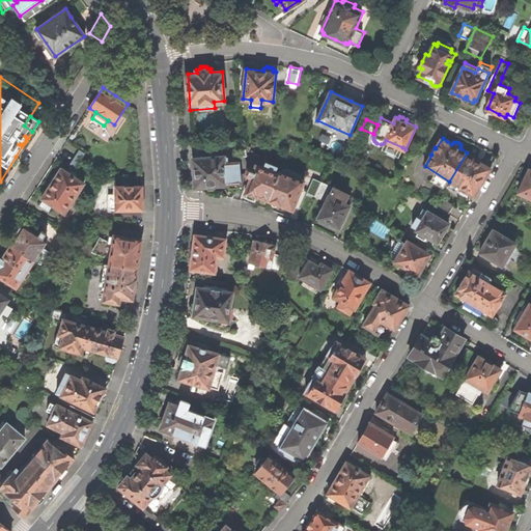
[(386,140),(384,143),(388,145),(387,149),(396,154),(398,149),(401,151),(402,147),(386,140)]
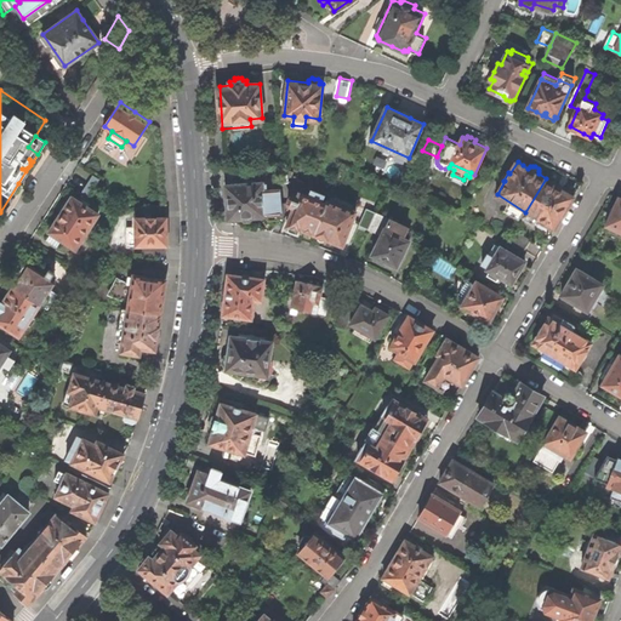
[(556,184),(546,178),(525,212),(523,216),(531,221),(534,216),(554,228),(563,215),(575,195),(564,191),(565,188),(565,184),(559,181),(557,182),(556,184)]
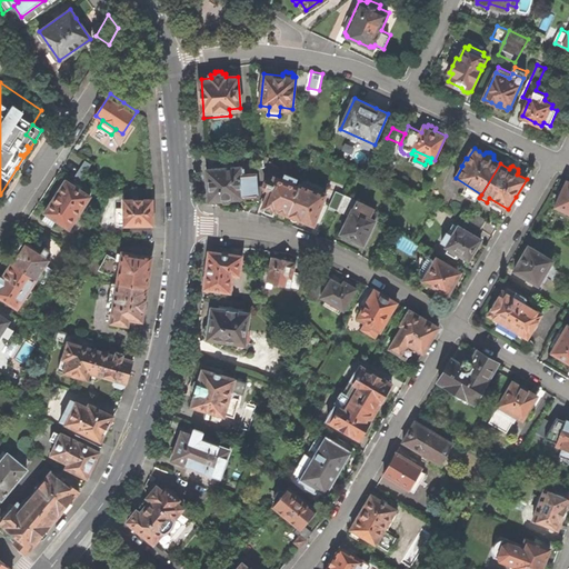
[(255,200),(255,198),(255,195),(258,192),(257,185),(257,172),(240,173),(240,166),(208,169),(209,185),(210,199),(221,199),(221,200),(223,201),(227,201),(229,200),(229,198),(242,197),(242,196),(246,196),(246,200),(255,200)]
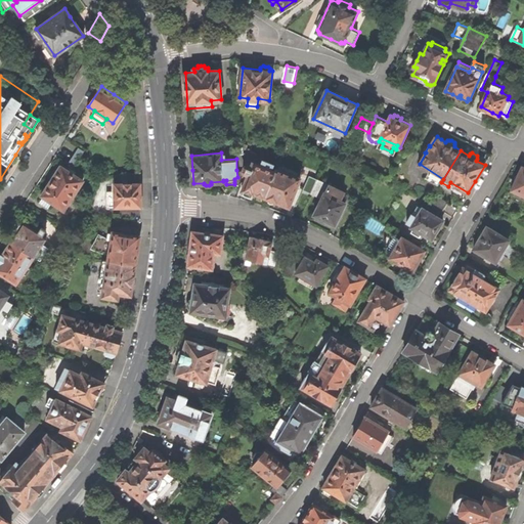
[(255,192),(265,197),(275,170),(271,168),(272,163),(263,160),(262,165),(253,162),(252,166),(248,164),(246,165),(244,167),(244,170),(236,170),(237,177),(234,179),(234,182),(244,185),(243,189),(244,190),(243,193),(246,195),(251,198),(252,193),(254,194),(255,192)]
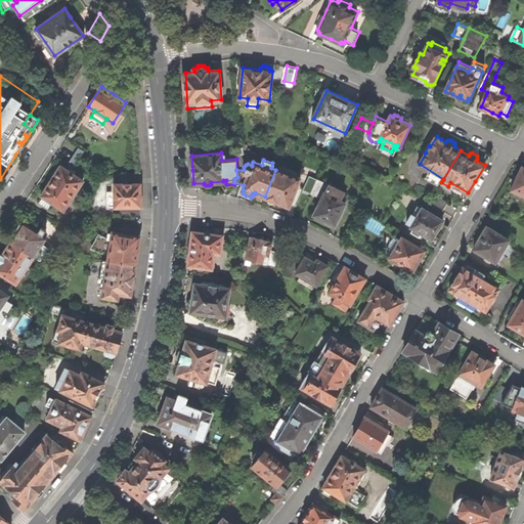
[(520,198),(521,193),(523,194),(523,167),(522,166),(515,183),(512,189),(514,190),(513,193),(520,198)]
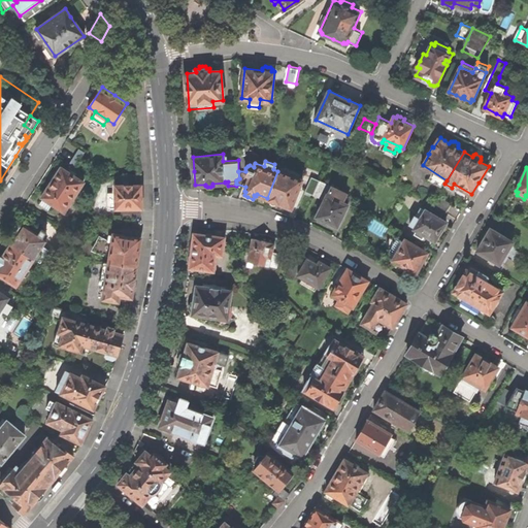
[(42,198),(43,199),(52,204),(64,212),(84,183),(62,168),(50,186),(42,198)]
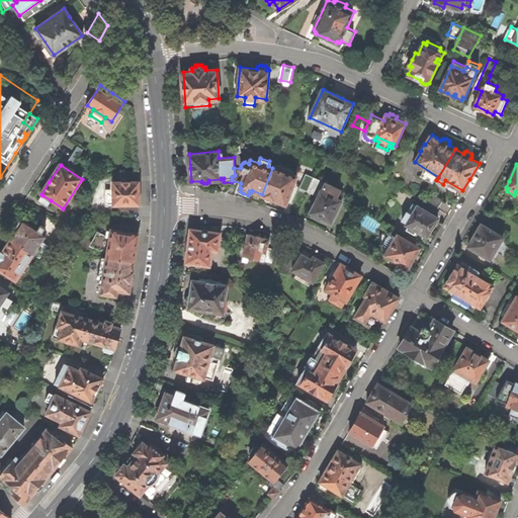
[(279,200),(286,203),(290,192),(291,192),(295,185),(294,184),(297,175),(273,166),(272,168),(262,194),(266,195),(266,197),(266,198),(268,199),(271,199),(273,198),(279,200)]
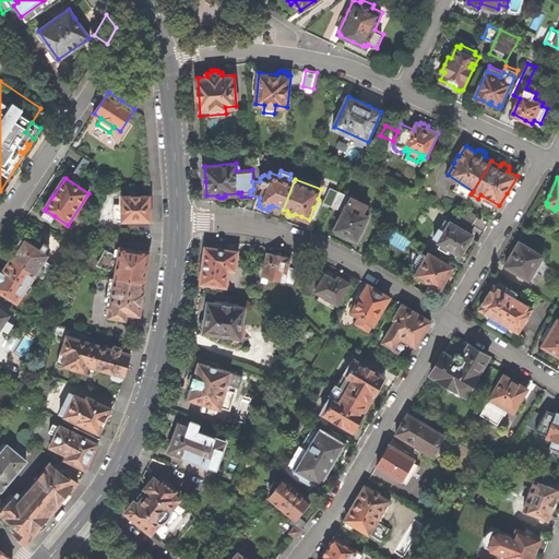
[(347,233),(358,238),(369,214),(361,211),(364,205),(349,199),(352,194),(331,186),(324,201),(343,210),(335,228),(347,233)]
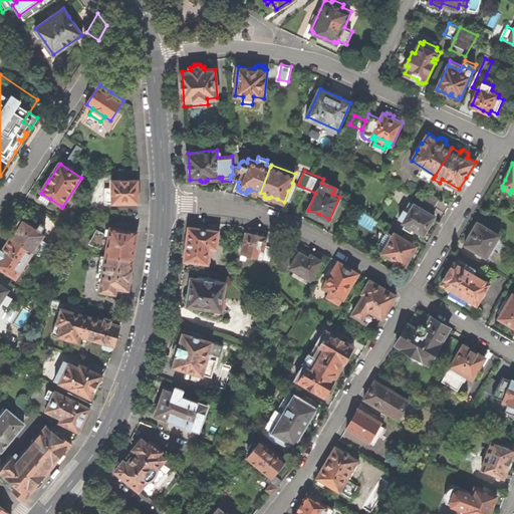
[(113,181),(113,188),(113,203),(139,203),(139,192),(138,181),(113,181)]
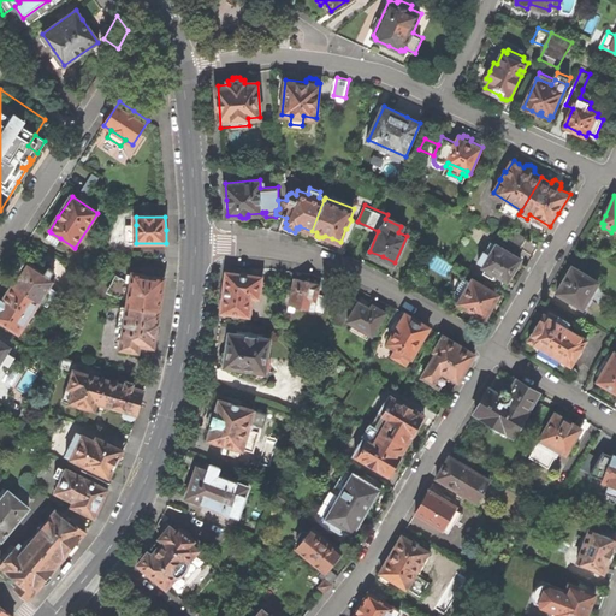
[(520,247),(526,237),(510,227),(504,237),(508,240),(520,247)]
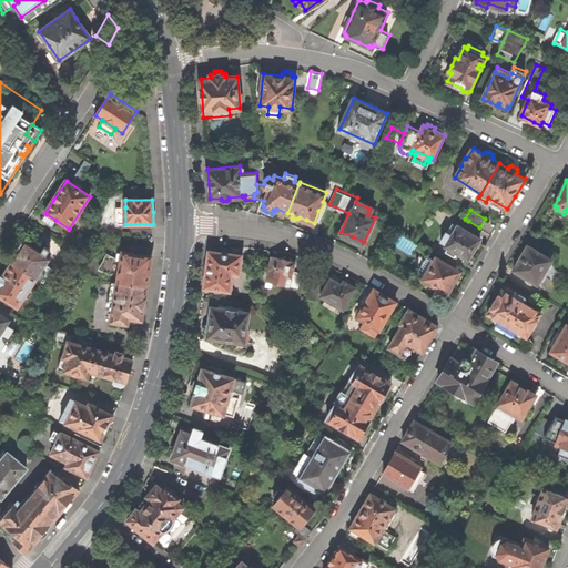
[(52,223),(56,220),(47,214),(44,219),(52,223)]
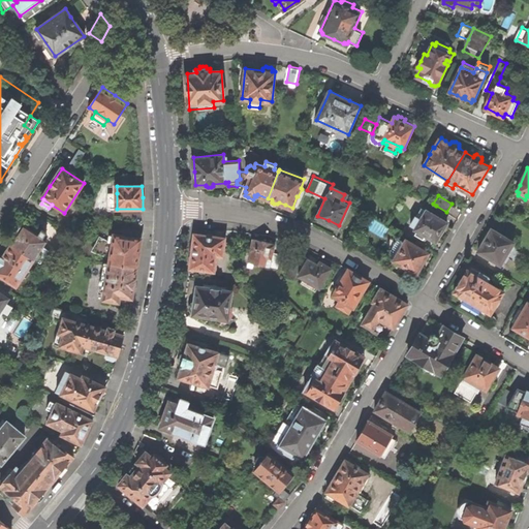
[(448,213),(446,212),(436,206),(432,212),(428,209),(427,209),(422,207),(416,215),(422,218),(415,228),(436,240),(441,230),(447,221),(445,219),(448,213)]
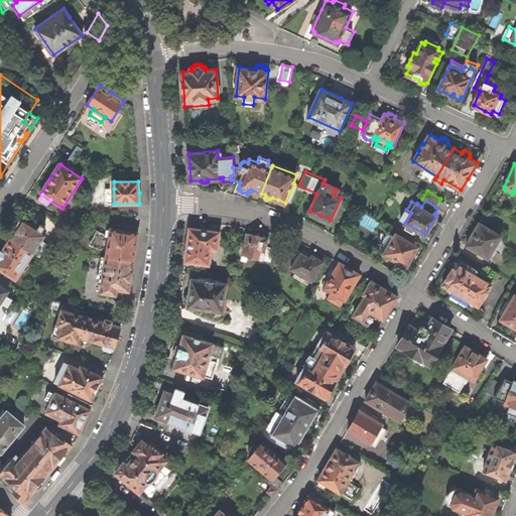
[(23,221),(22,222),(17,229),(11,239),(29,251),(37,238),(41,232),(37,230),(32,226),(23,221)]
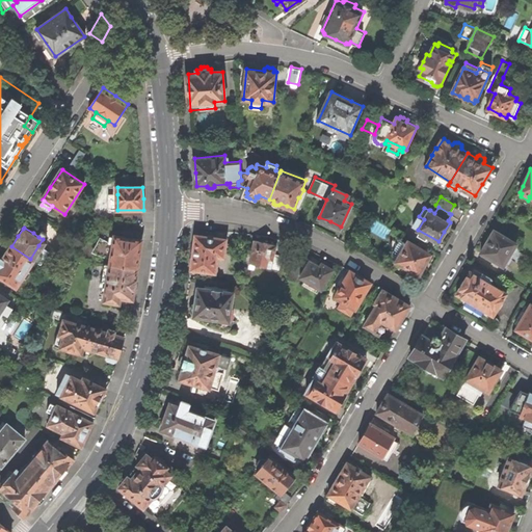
[(516,243),(495,231),(489,238),(481,253),(503,266),(505,264),(510,267),(513,260),(509,258),(516,243)]
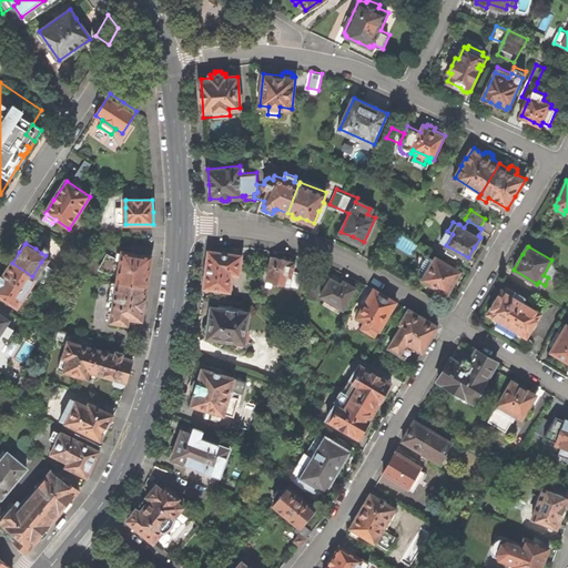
[(205,273),(204,288),(230,292),(232,274),(239,275),(242,256),(230,254),(231,250),(221,249),(220,253),(209,252),(205,273)]
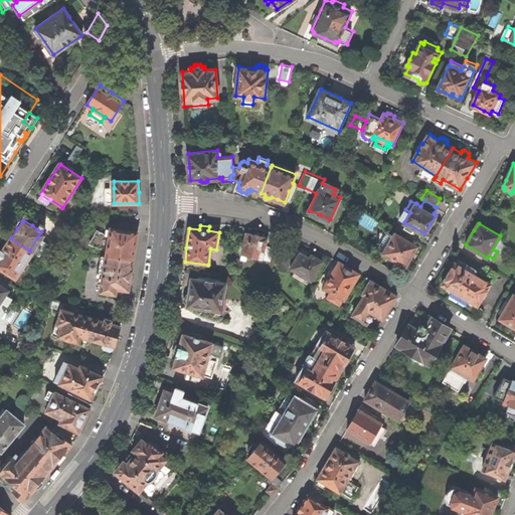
[(111,227),(111,230),(110,236),(108,250),(107,256),(134,261),(136,247),(139,232),(111,227)]
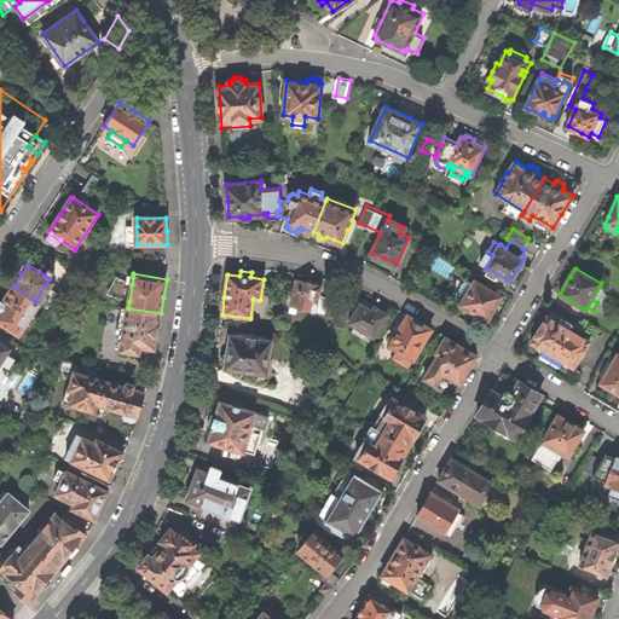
[(129,301),(132,284),(127,283),(117,277),(114,285),(116,287),(110,294),(126,301),(129,301)]
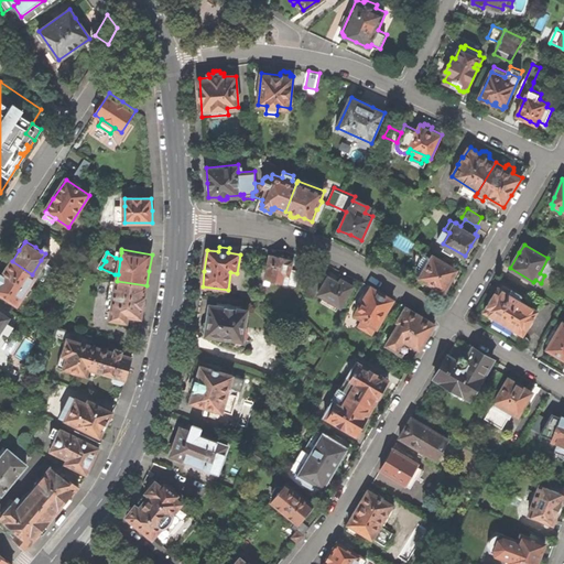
[(445,288),(445,285),(448,280),(449,281),(452,275),(456,269),(433,255),(421,275),(440,288),(440,289),(441,291),(443,291),(444,290),(445,288)]
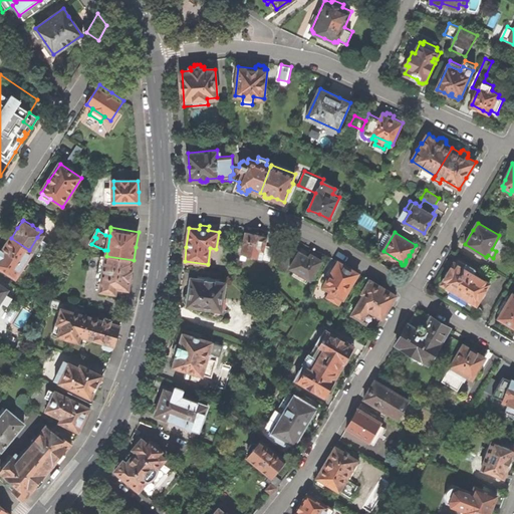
[(262,259),(265,246),(266,242),(268,241),(267,238),(265,235),(262,236),(254,234),(247,233),(241,257),(253,260),(254,257),(262,259)]
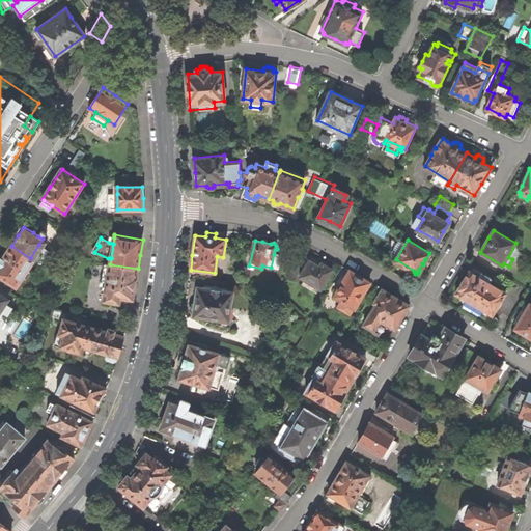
[(34,260),(43,248),(38,245),(30,258),(34,260)]
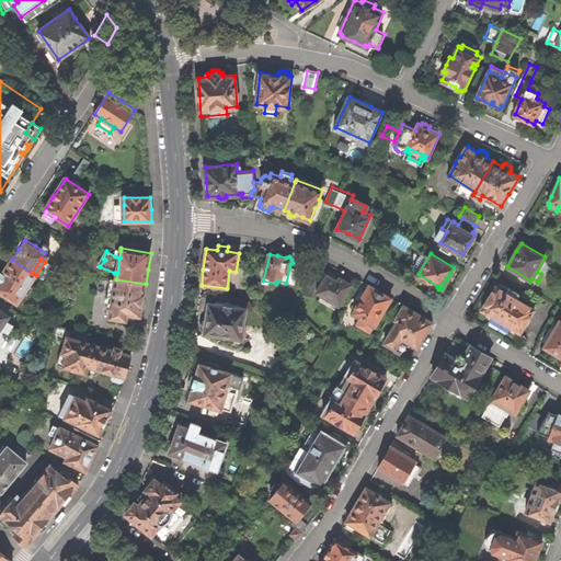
[(0,292),(18,304),(36,275),(32,273),(12,260),(2,274),(1,274),(0,274),(0,292)]
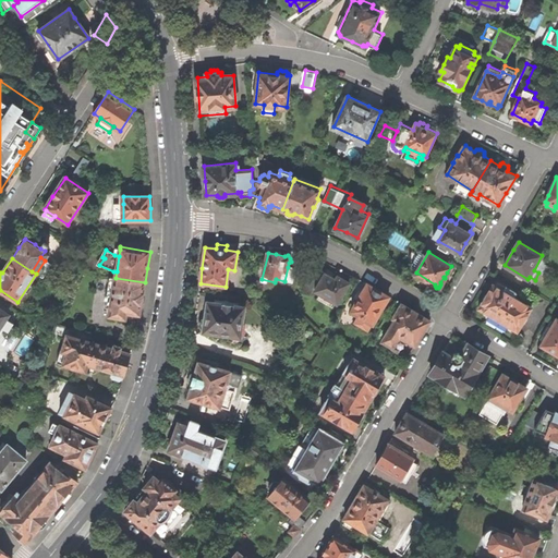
[(296,269),(288,267),(284,281),(293,283),(296,269)]
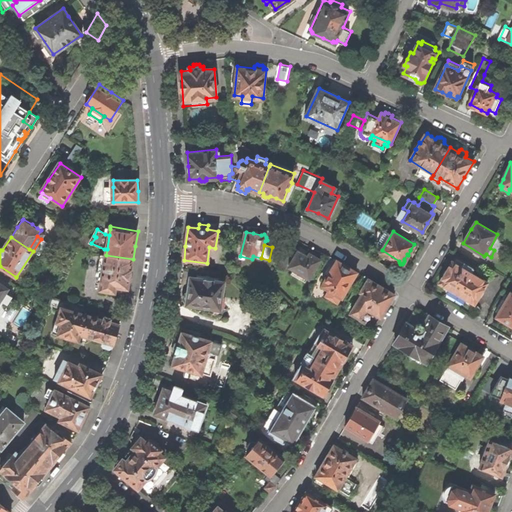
[(308,256),(299,251),(289,267),(295,271),(296,270),(301,273),(301,274),(309,279),(322,259),(315,255),(311,252),(308,256)]
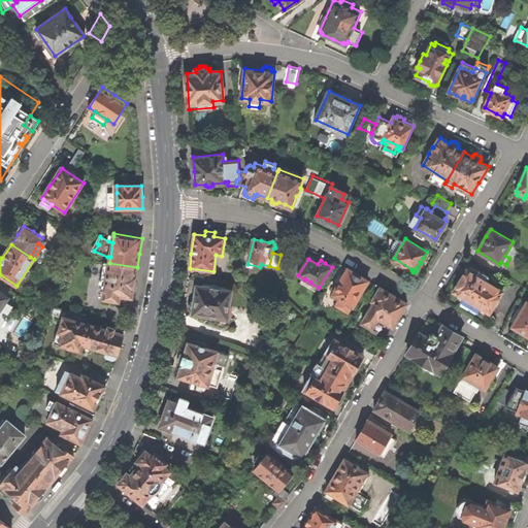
[(137,267),(109,263),(106,281),(103,299),(120,302),(121,296),(125,297),(125,298),(126,299),(130,300),(132,298),(135,286),(136,282),(137,267)]
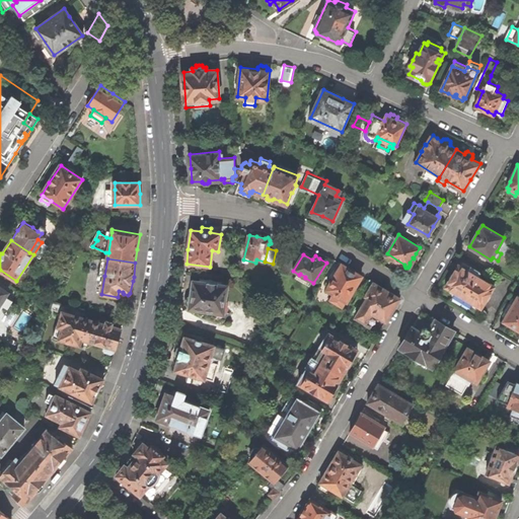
[(471,303),(480,308),(495,286),(478,276),(480,273),(469,266),(467,270),(458,264),(450,277),(444,286),(454,293),(452,296),(469,307),(471,303)]
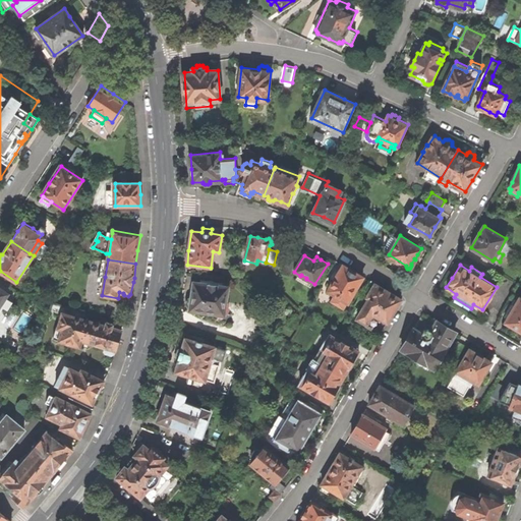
[(353,272),(344,266),(329,291),(335,295),(331,302),(344,309),(348,303),(363,278),(353,272)]
